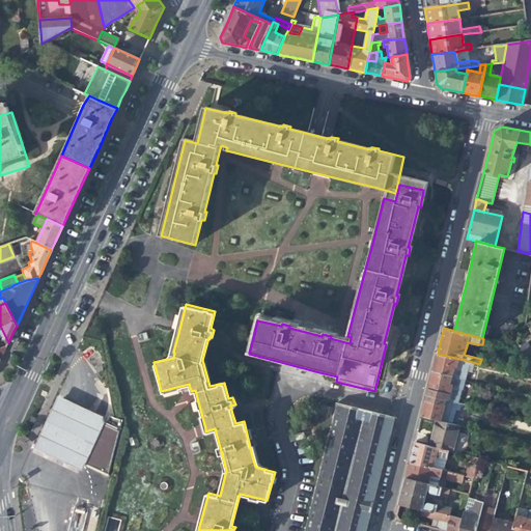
[(530,358),(530,351),(526,340),(518,344),(527,361),(530,358)]
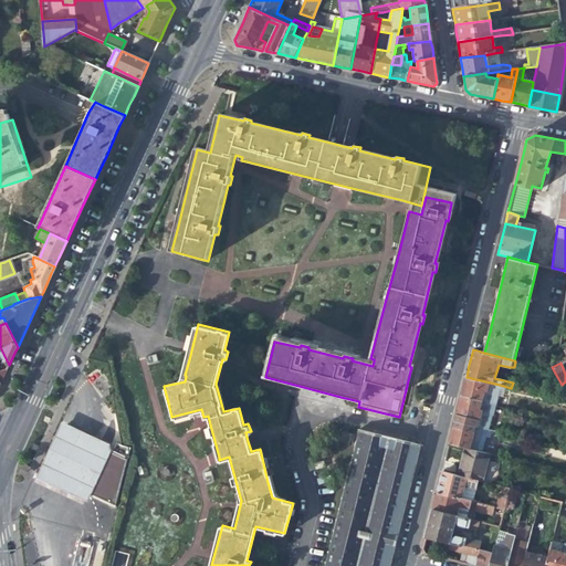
[(495,405),(500,385),(467,377),(464,384),(461,396),(481,401),(494,404),(495,405)]
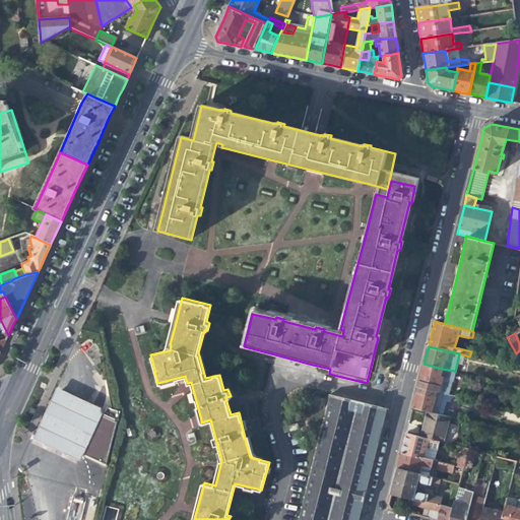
[(442,369),(424,364),(421,373),(417,387),(448,394),(454,371),(442,369)]
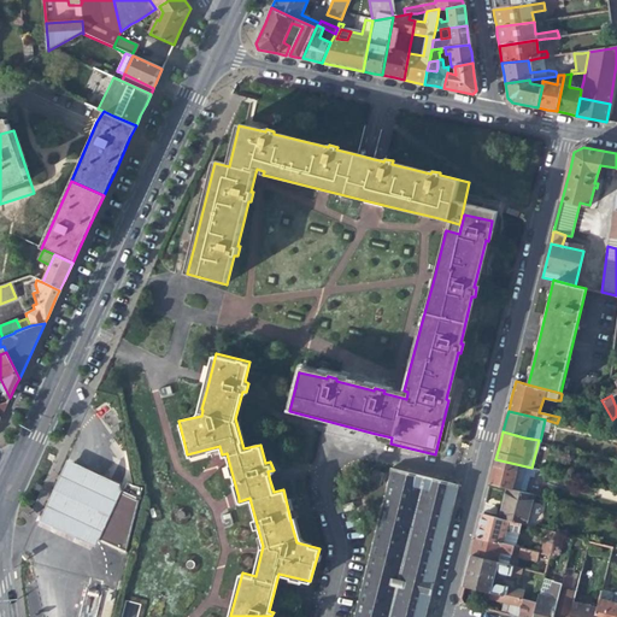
[(97,554),(103,541),(99,540),(122,493),(124,494),(122,486),(116,482),(95,472),(68,459),(36,527),(68,541),(97,554)]
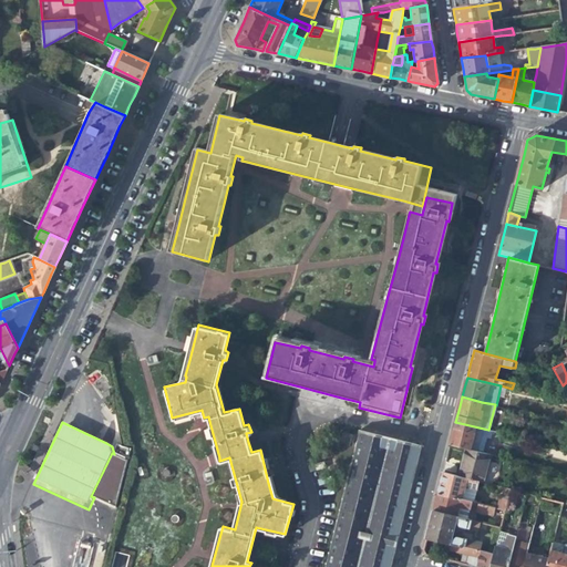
[(488,430),(455,422),(454,428),(453,432),(450,444),(466,449),(470,449),(481,452),(485,437),(485,439),(486,439),(493,441),(495,432),(488,430)]
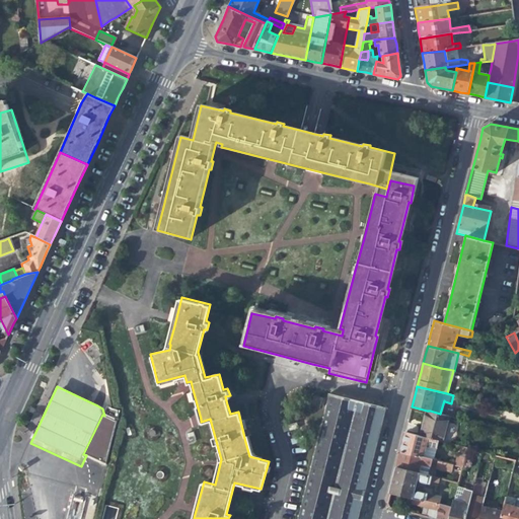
[(382,422),(385,408),(329,393),(297,518),(357,518),(360,507),(363,497),(378,438),(382,422)]
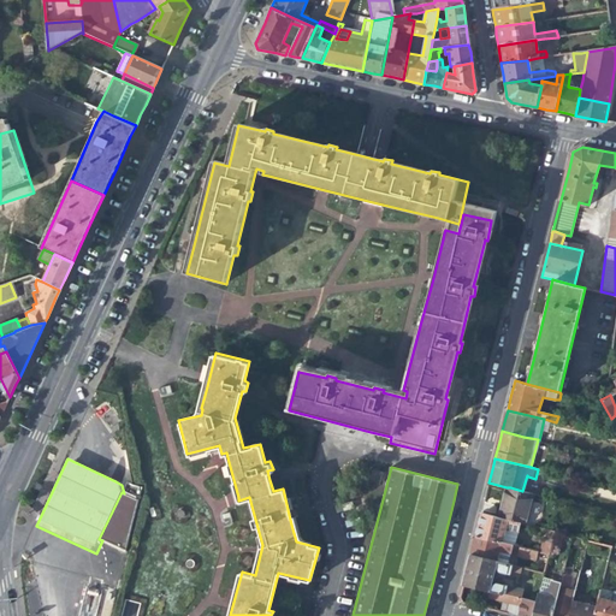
[(373,474),(369,486),(379,490),(383,477),(373,474)]
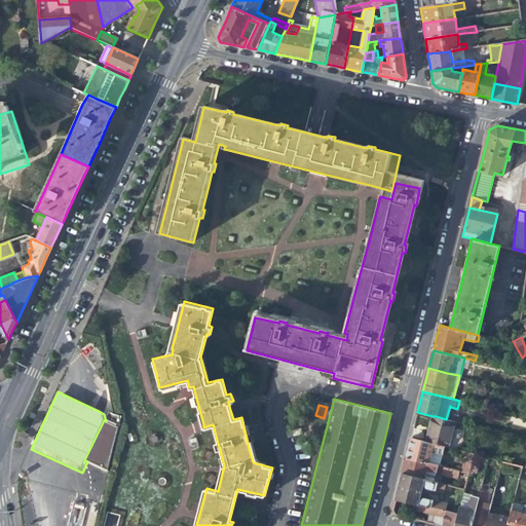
[(446,419),(436,416),(433,416),(429,429),(426,442),(445,447),(448,448),(454,421),(446,419)]
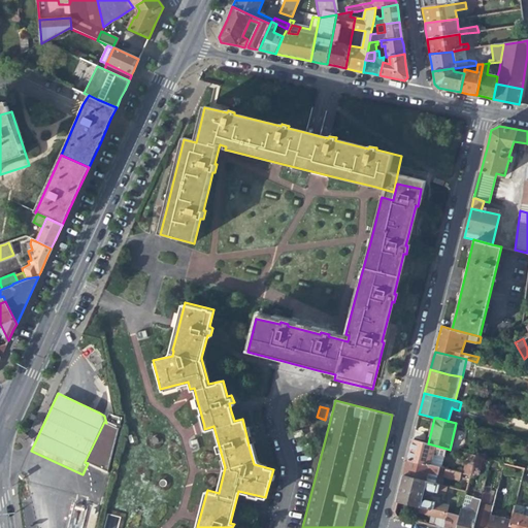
[(120,430),(106,423),(104,422),(85,462),(88,463),(109,472),(120,430)]
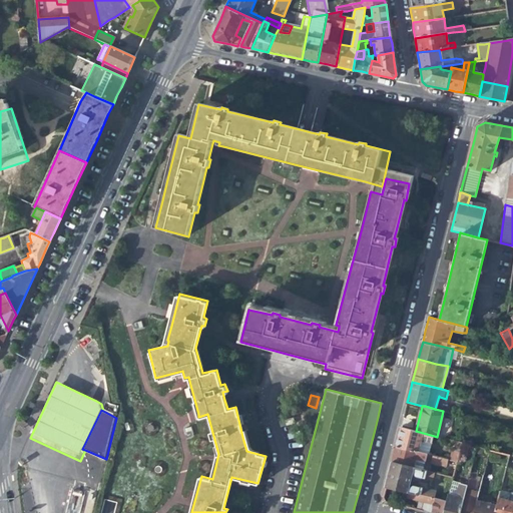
[(432,444),(434,436),(416,431),(401,427),(399,434),(396,446),(418,452),(421,441),(432,444)]
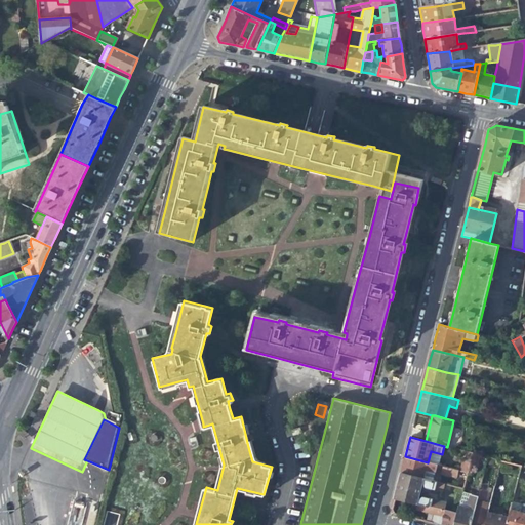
[(460,472),(467,473),(472,453),(466,451),(460,472)]
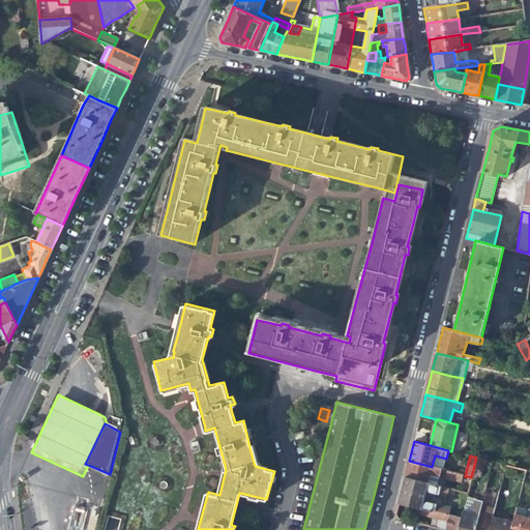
[(463,475),(440,469),(435,468),(432,467),(409,461),(407,468),(405,476),(428,482),(430,474),(439,476),(440,476),(461,481),(463,475)]
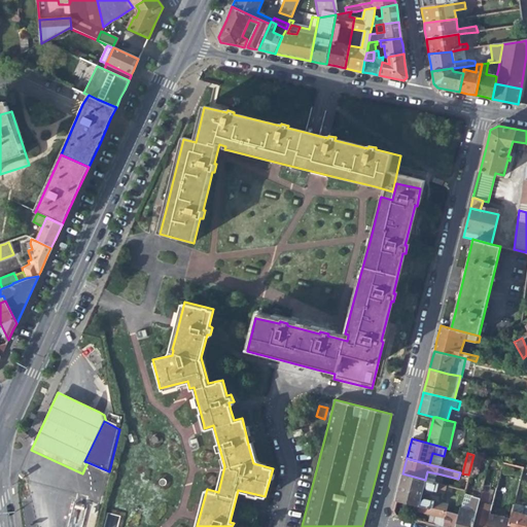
[(431,508),(433,501),(424,499),(423,500),(420,499),(423,485),(425,486),(427,489),(442,492),(444,486),(425,480),(402,473),(400,481),(397,495),(396,499),(418,505),(431,508)]
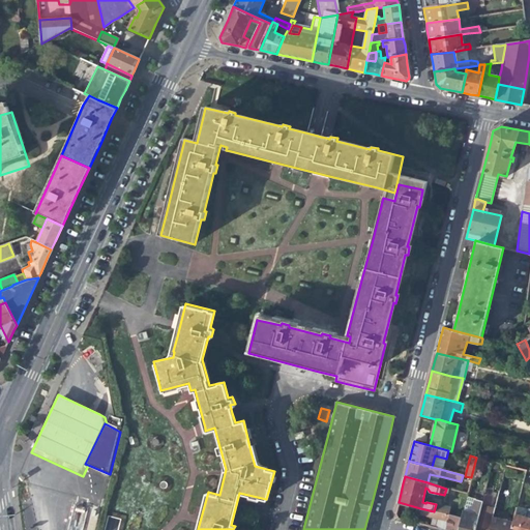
[(467,495),(471,477),(465,476),(462,493),(467,495)]
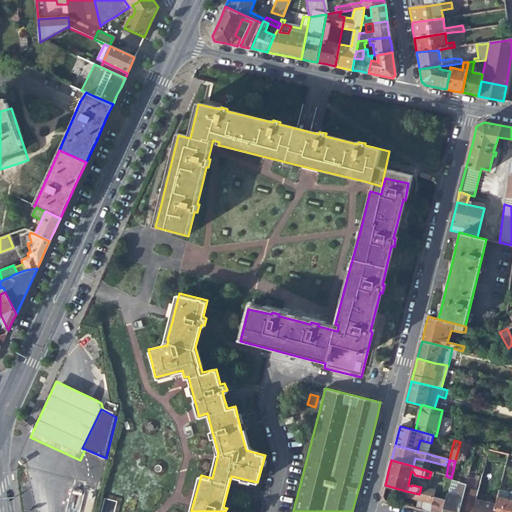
[(467,477),(466,482),(459,508),(465,510),(470,511),(475,491),(472,490),(475,479),(467,477)]
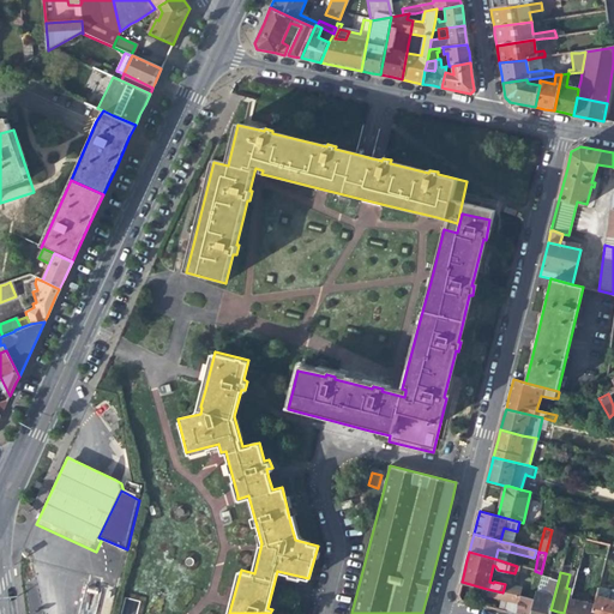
[(536,593),(534,601),(530,613),(549,613),(551,609),(559,578),(551,577),(551,578),(547,577),(545,588),(547,588),(549,593),(551,593),(551,596),(536,593)]
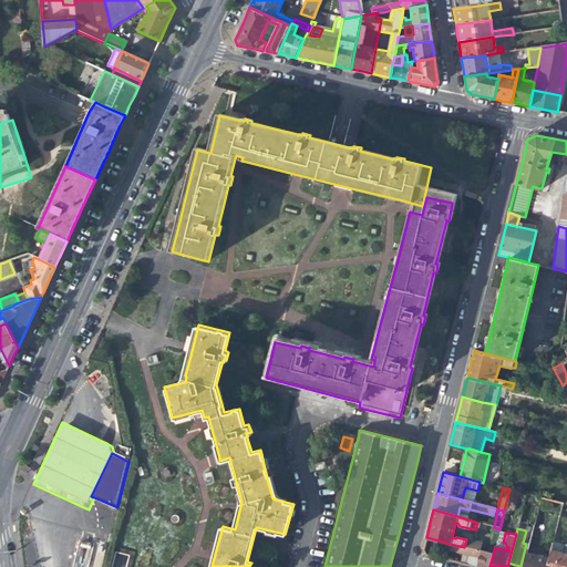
[(545,566),(549,552),(553,542),(547,540),(545,549),(546,549),(545,553),(539,552),(538,555),(526,552),(522,566),(545,566)]
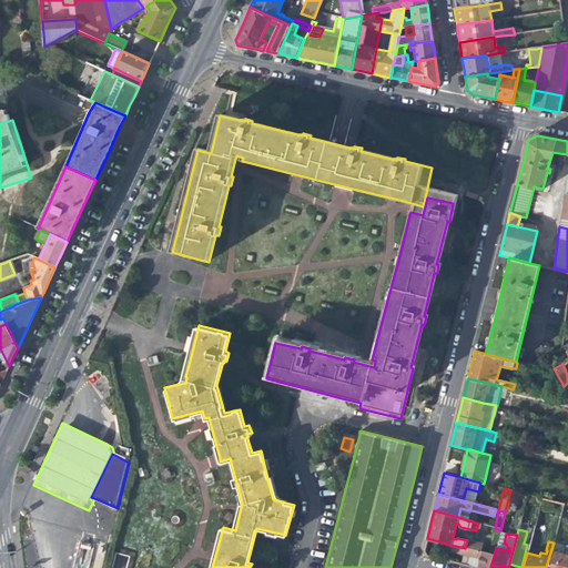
[(554,543),(550,553),(563,555),(566,546),(554,543)]
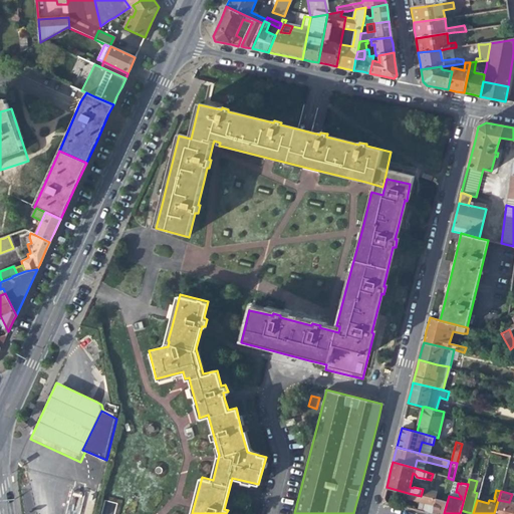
[(422,511),(431,513),(444,513),(447,503),(426,498),(421,496),(408,493),(407,498),(424,502),(422,511)]
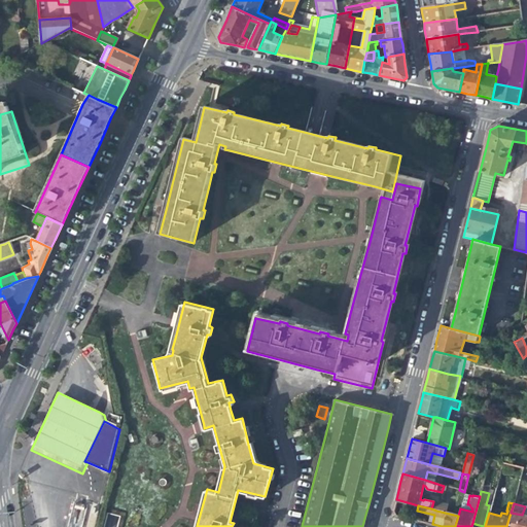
[(71,520),(82,523),(85,508),(74,506),(71,520)]
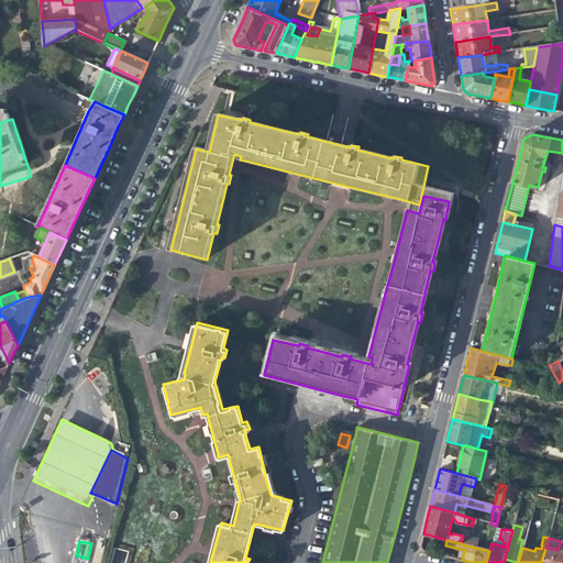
[(562,562),(562,541),(561,541),(558,550),(545,548),(541,562),(562,562)]
